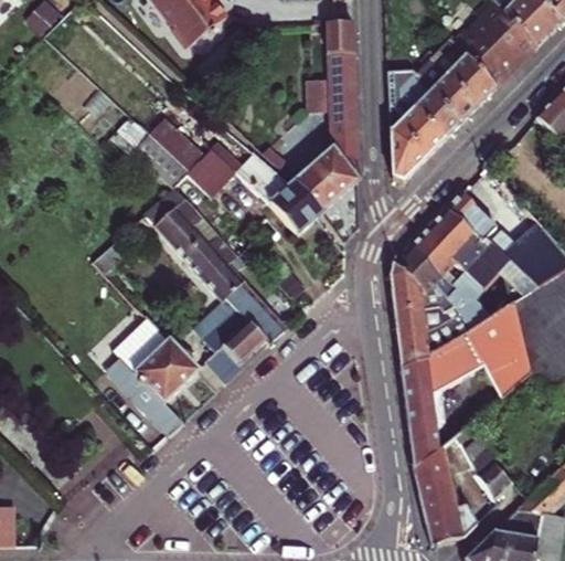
[(40,34),(60,14),(46,0),(44,0),(24,19),(40,34)]
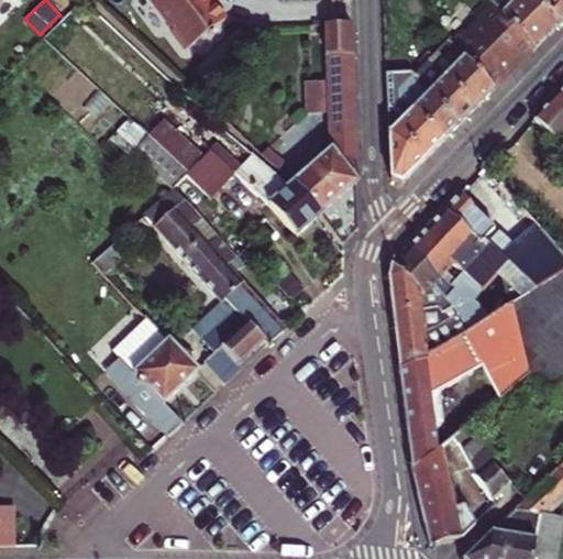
[(152,0),(174,25),(170,28),(186,46),(207,31),(209,33),(214,30),(212,26),(225,15),(212,0),(152,0)]
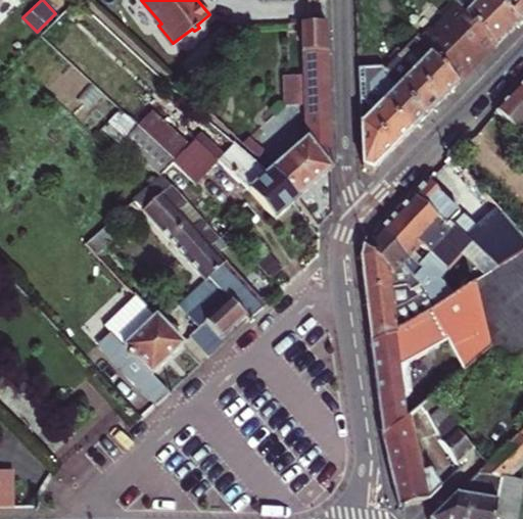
[(458,81),(495,43),(465,9),(457,0),(448,0),(437,10),(444,16),(431,29),(429,26),(418,36),(421,39),(431,50),(458,81)]
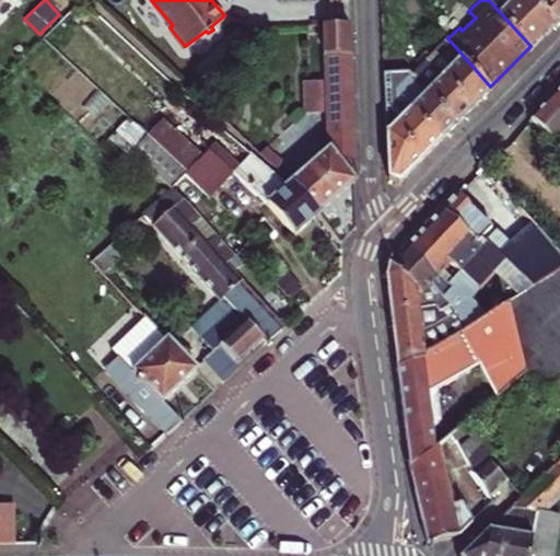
[(489,0),(498,10),(531,46),(556,21),(534,0),(489,0)]
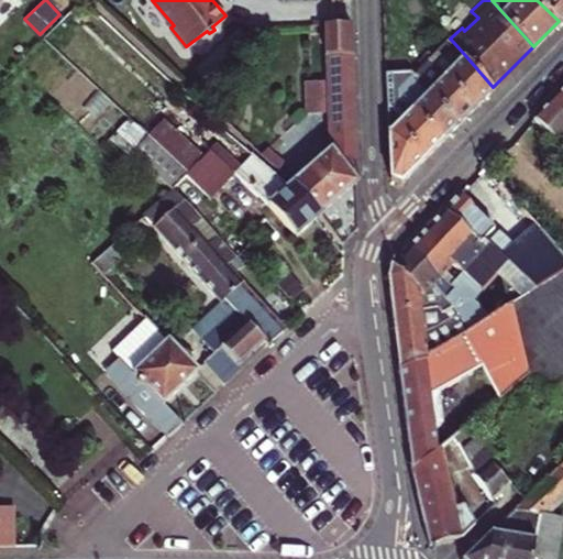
[(537,0),(559,21),(562,15),(562,0),(537,0)]
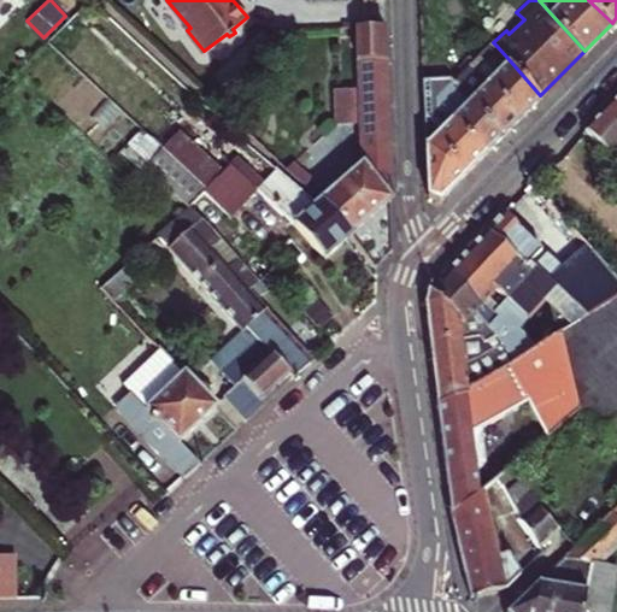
[(353,230),(391,196),(386,24),(358,24),(359,84),(336,86),(336,123),(362,121),(363,162),(322,195),(353,230)]
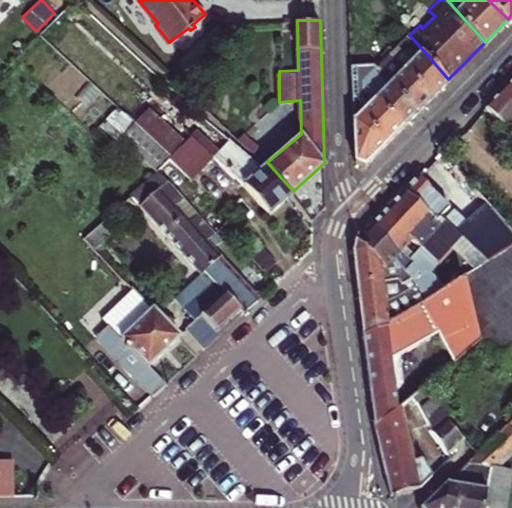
[(432,95),(448,79),(422,49),(410,61),(400,51),(412,38),(409,35),(408,33),(389,52),(432,95)]
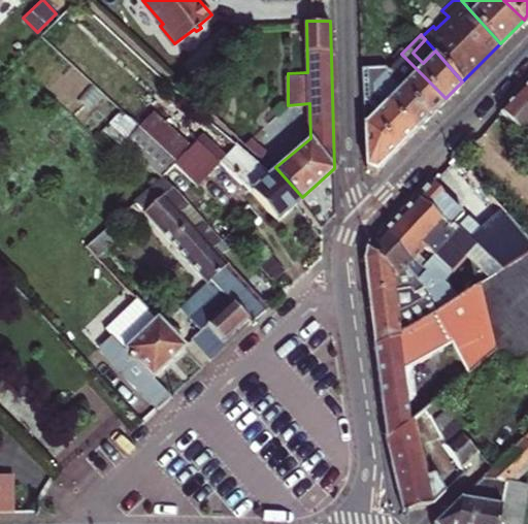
[(431,113),(446,98),(401,54),(391,65),(388,67),(387,70),(391,74),(402,85),(431,113)]
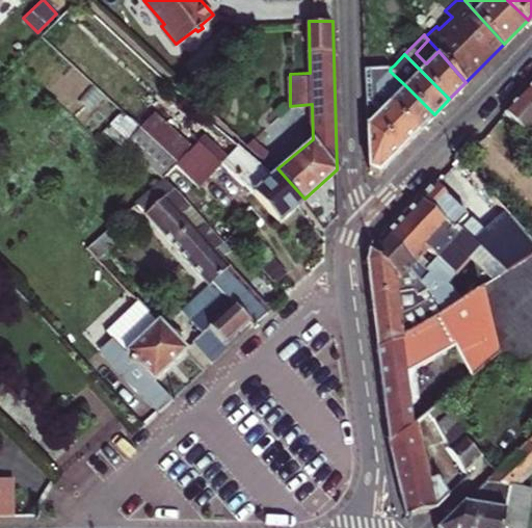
[(391,68),(388,64),(364,67),(369,167),(378,170),(418,130),(389,101),(389,102),(377,89),(377,82),(390,71),(391,68)]
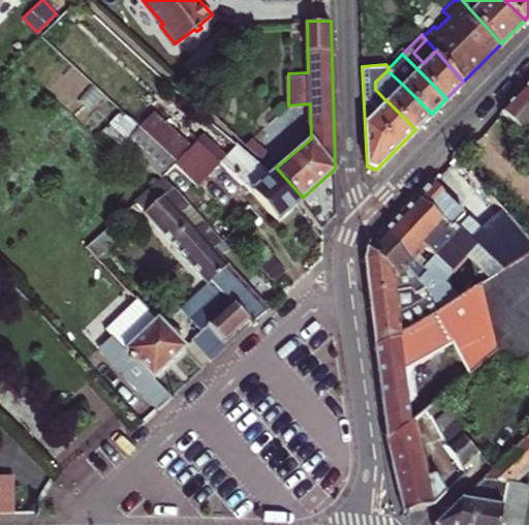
[(384,82),(392,74),(387,70),(375,82),(375,89),(386,101),(386,100),(415,129),(432,114),(403,85),(395,92),(384,82)]
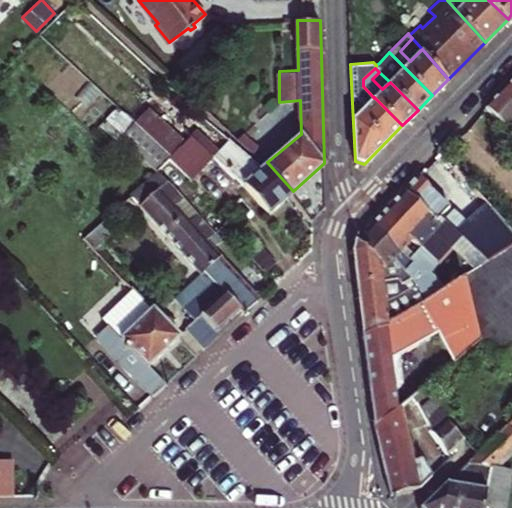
[(511,79),(485,107),(505,126),(511,118),(511,79)]
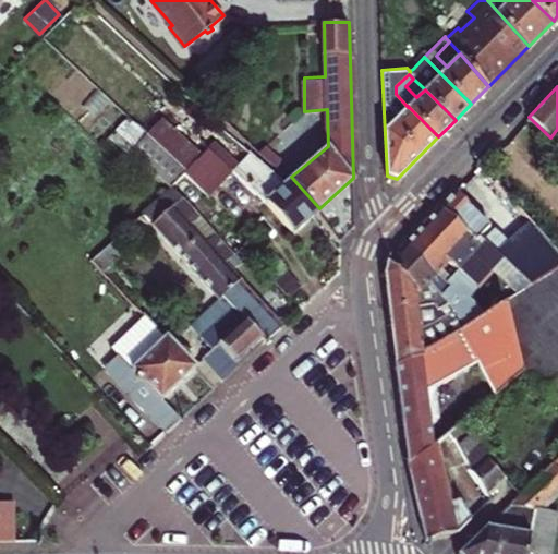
[(186,169),(202,153),(150,105),(136,121),(147,131),(186,169)]
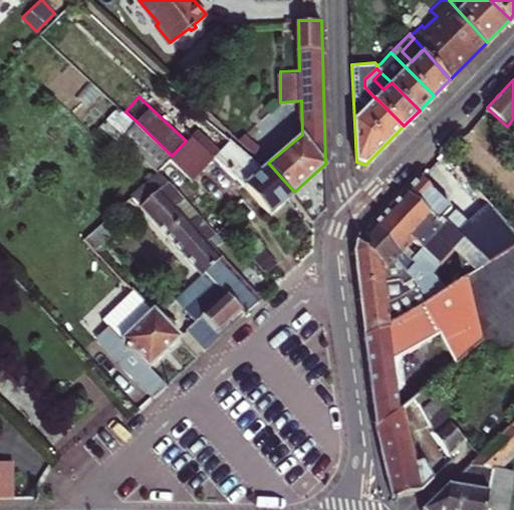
[(170,157),(172,156),(136,120),(121,136),(157,170),(158,169),(170,157)]
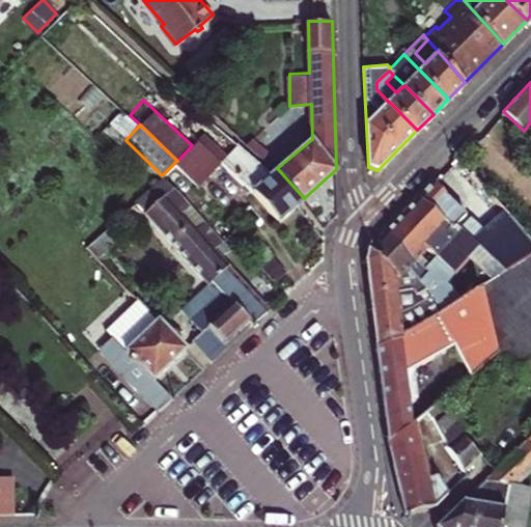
[(220,159),(225,153),(204,133),(199,138),(220,159)]
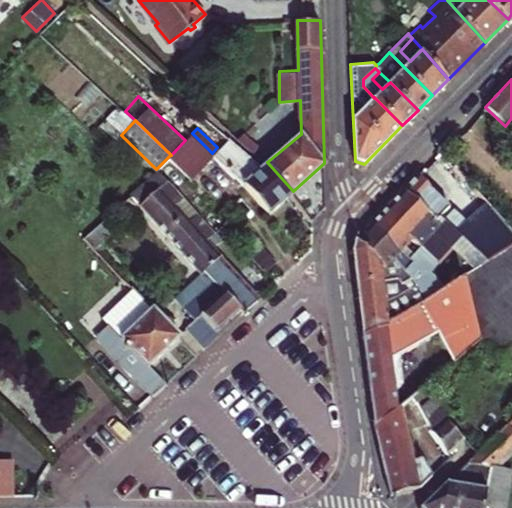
[(213,154),(212,153),(192,133),(185,140),(171,155),(169,156),(191,177),(213,154)]
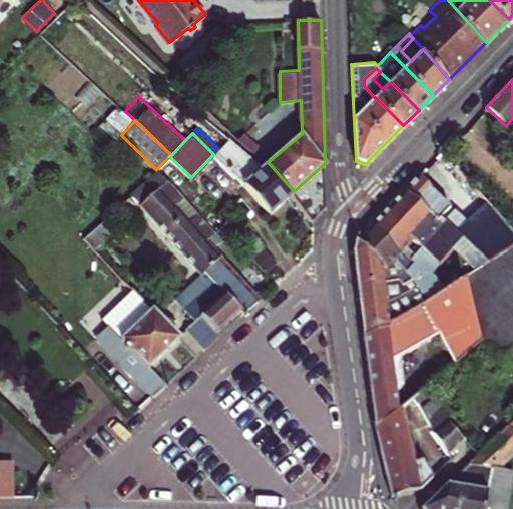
[(290,195),(263,167),(230,138),(219,150),(214,155),(271,211),(290,195)]
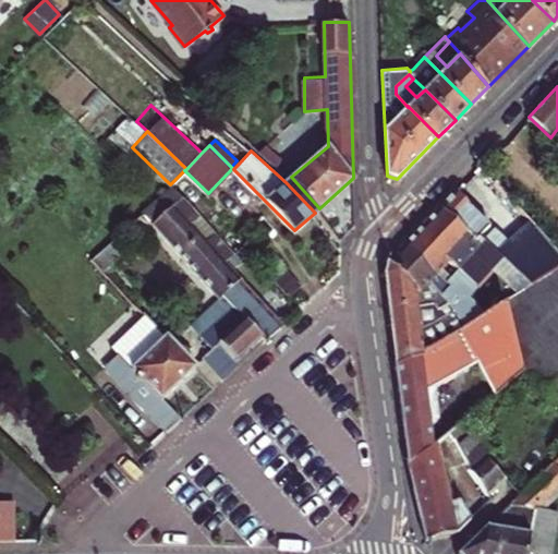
[(317,211),(319,208),(291,177),(290,178),(288,180),(286,182),(315,213),(317,211)]
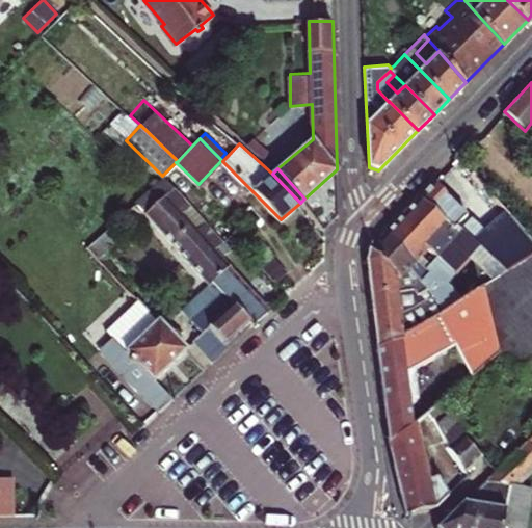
[(171,239),(198,213),(163,175),(162,176),(158,180),(135,201),(171,239)]
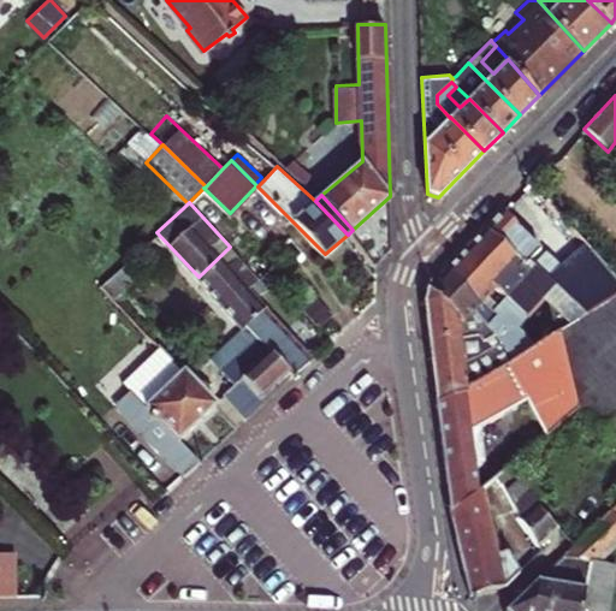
[(528,259),(540,247),(521,227),(522,227),(502,208),(446,267),(496,313),(504,320),(534,288),(540,294),(552,282),(533,264),(528,259)]
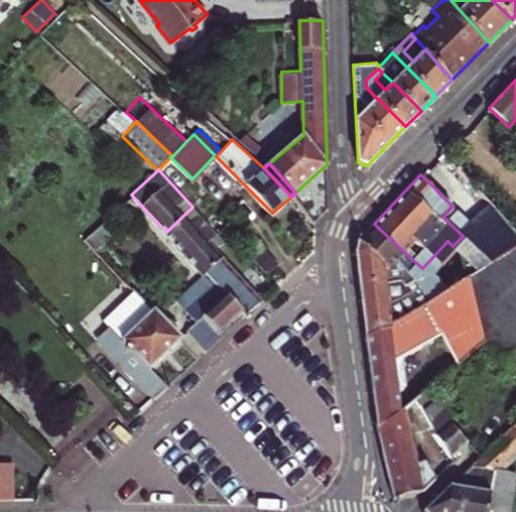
[(192,207),(166,232),(203,274),(176,298),(196,321),(227,293),(207,271),(223,255),(213,245),(208,240),(217,233),(192,207)]
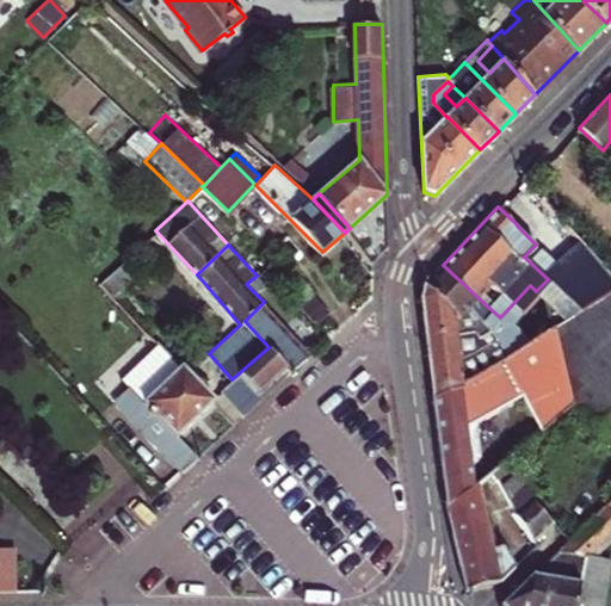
[(548,279),(556,270),(536,252),(529,261),(548,279)]
